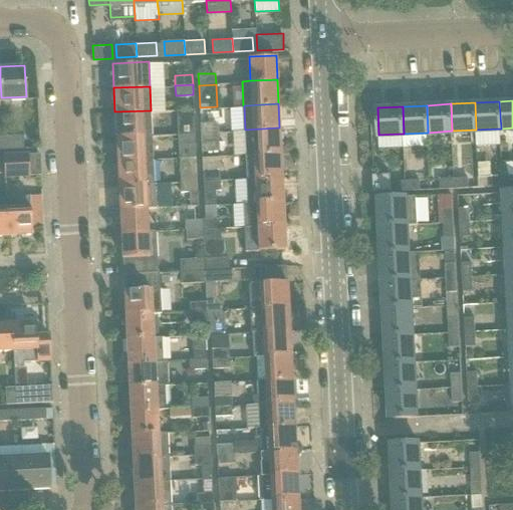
[(194,108),(177,108),(178,133),(195,132),(194,108)]
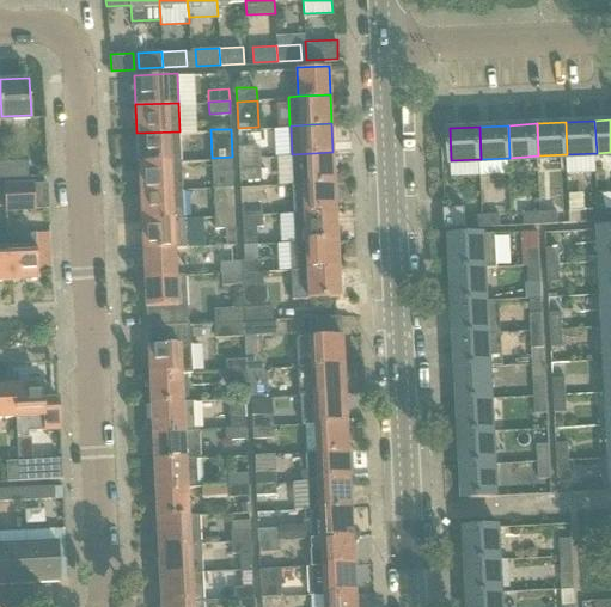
[(136,133),(139,161),(181,159),(179,132),(136,133)]
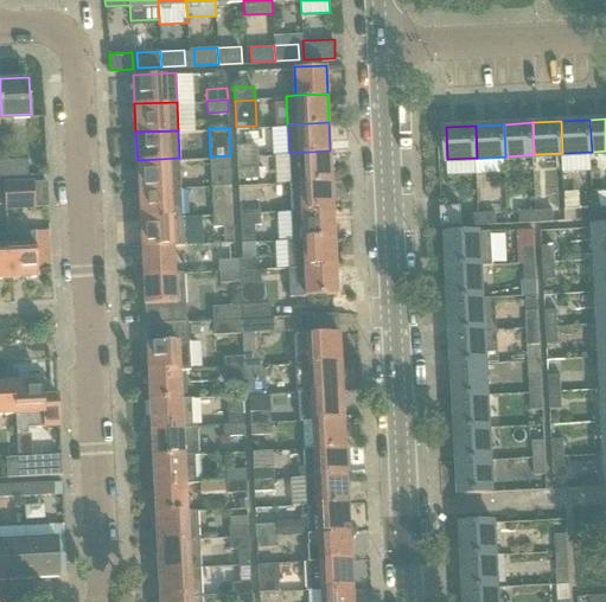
[(238,143),(238,155),(259,154),(259,143),(238,143)]
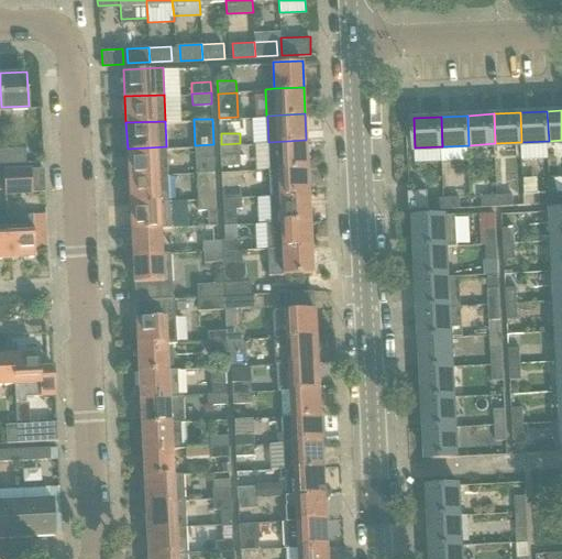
[(268,142),(271,167),(307,166),(306,140),(268,142)]
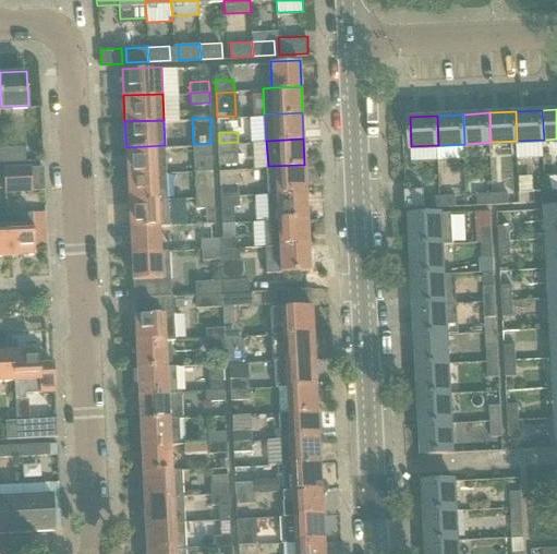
[(237,142),(218,143),(219,163),(238,161),(237,142)]
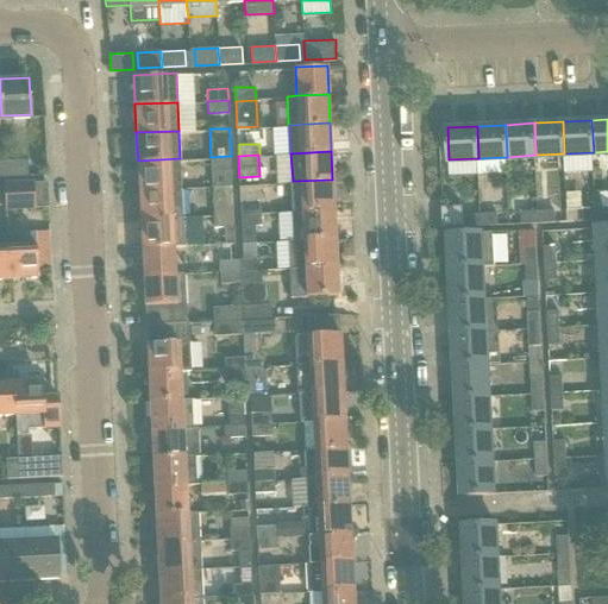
[(231,156),(211,157),(212,186),(232,184),(231,156)]
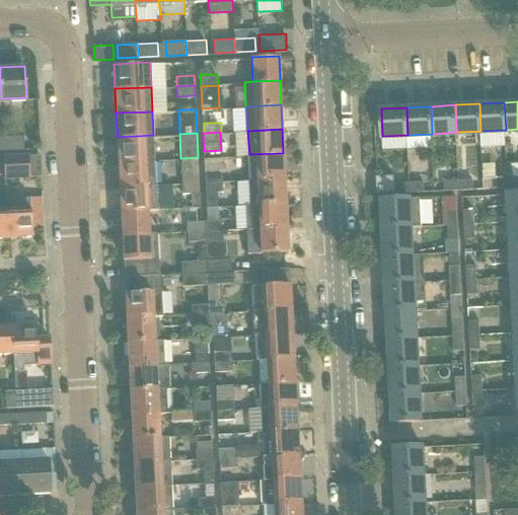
[(23,135),(3,136),(4,149),(23,148),(23,135)]
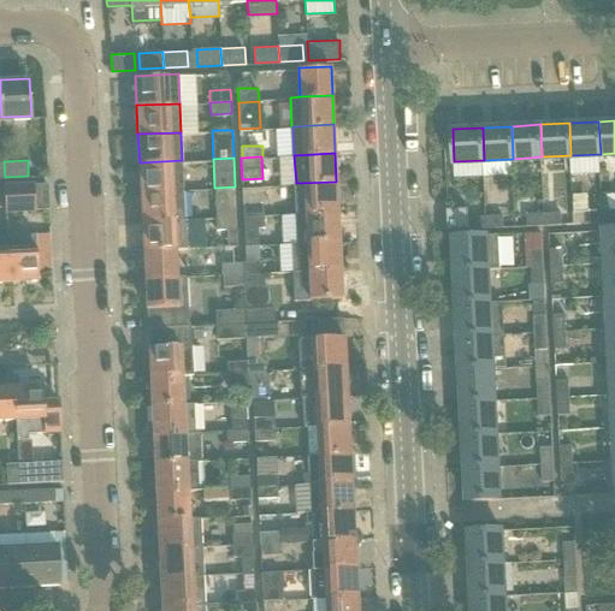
[(140,162),(141,191),(184,189),(182,160),(140,162)]
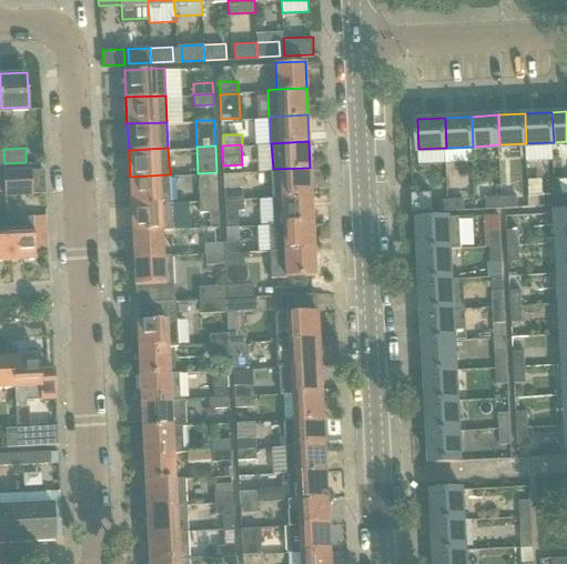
[(273,169),(274,195),(312,194),(310,168),(273,169)]
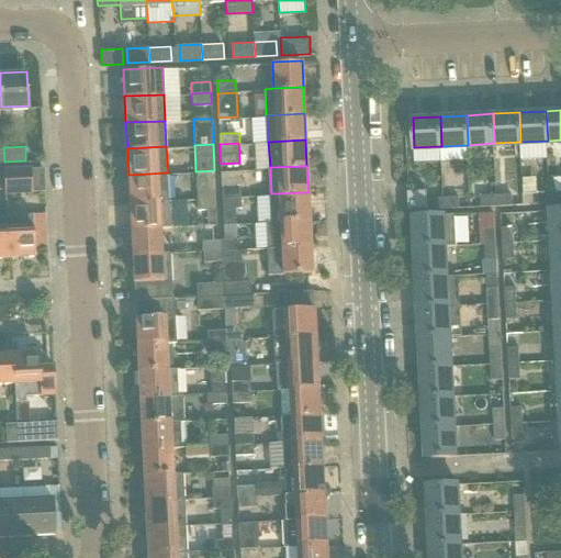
[(31,167),(3,168),(4,187),(4,191),(32,190),(31,167)]
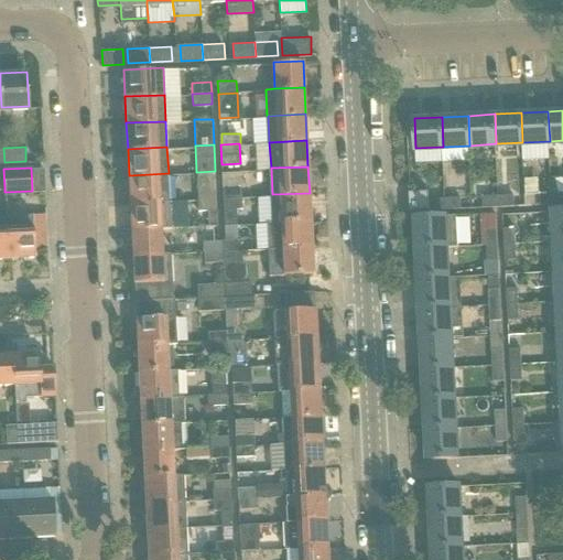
[(215,171),(196,172),(197,198),(216,197),(215,171)]
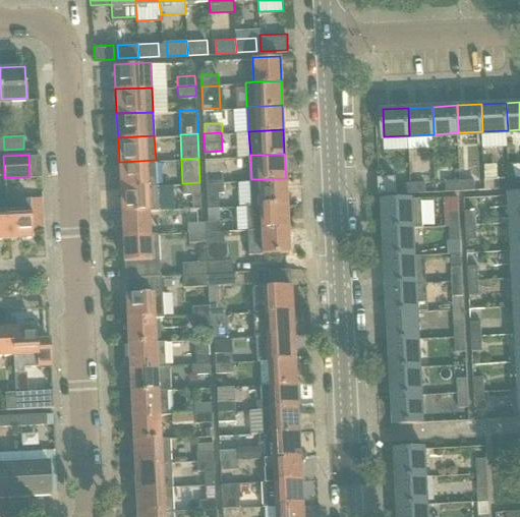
[(119,162),(120,186),(157,184),(156,160),(119,162)]
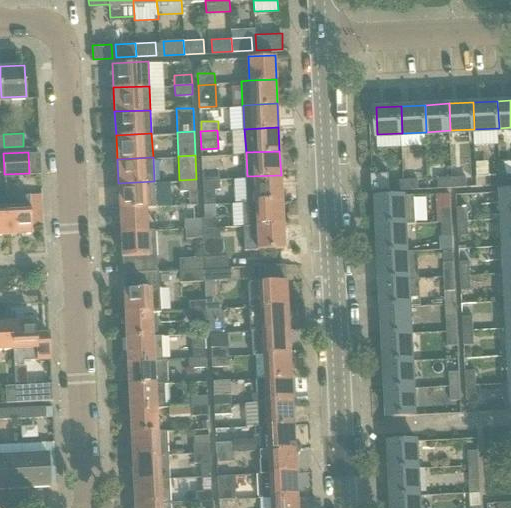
[(219,168),(202,169),(202,178),(219,177),(219,168)]
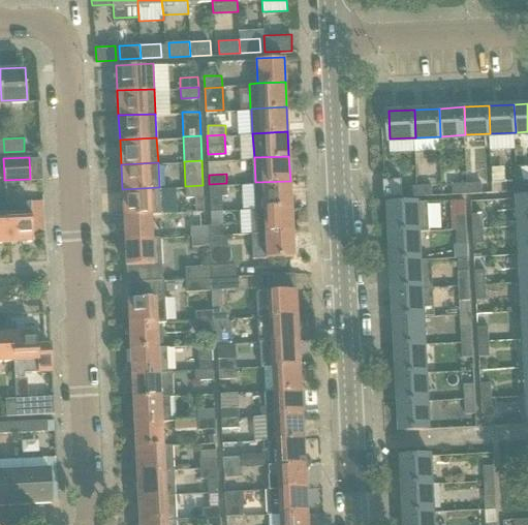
[(527,177),(518,178),(518,188),(527,187),(527,177)]
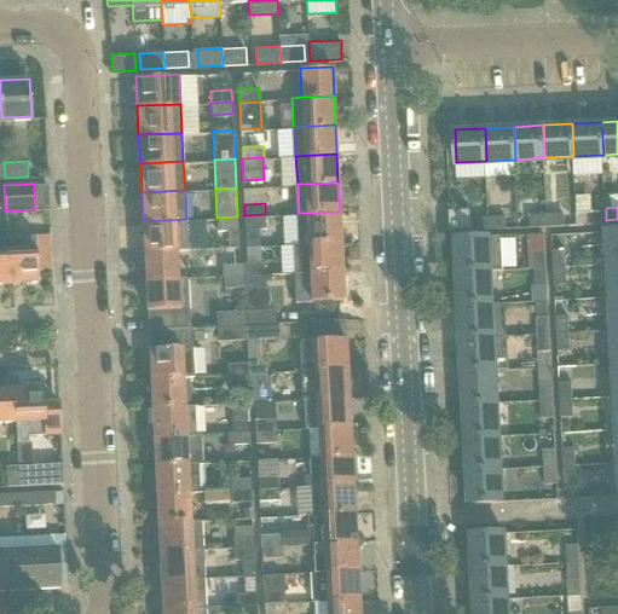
[(472,208),(450,208),(451,229),(472,229),(472,227),(472,215),(472,208)]
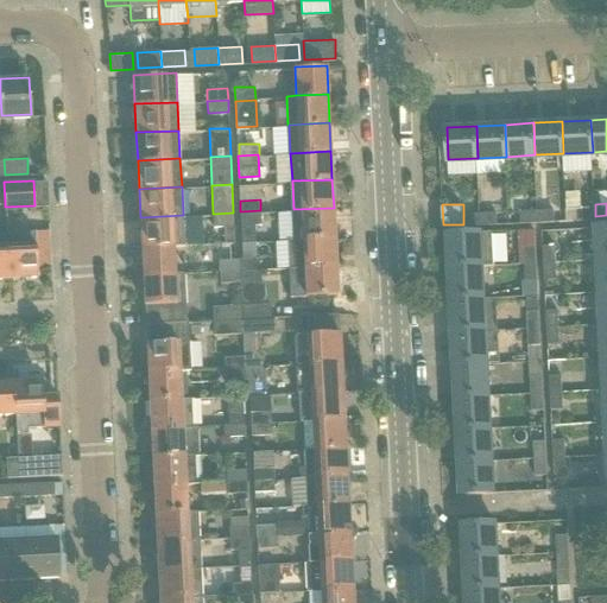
[(595,216),(595,204),(577,205),(579,217),(595,216)]
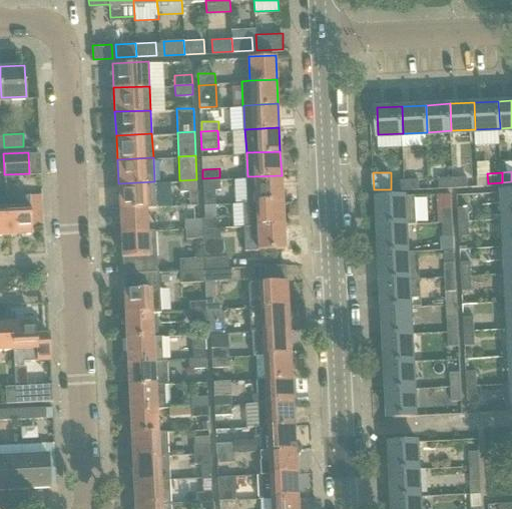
[(454,185),(454,174),(439,175),(439,186),(454,185)]
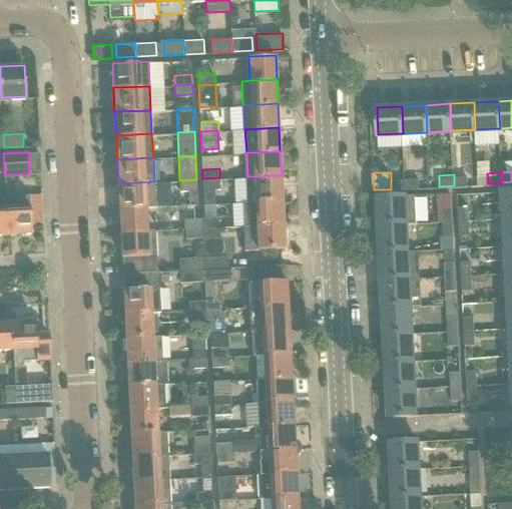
[(468,174),(454,174),(454,185),(468,184),(468,174)]
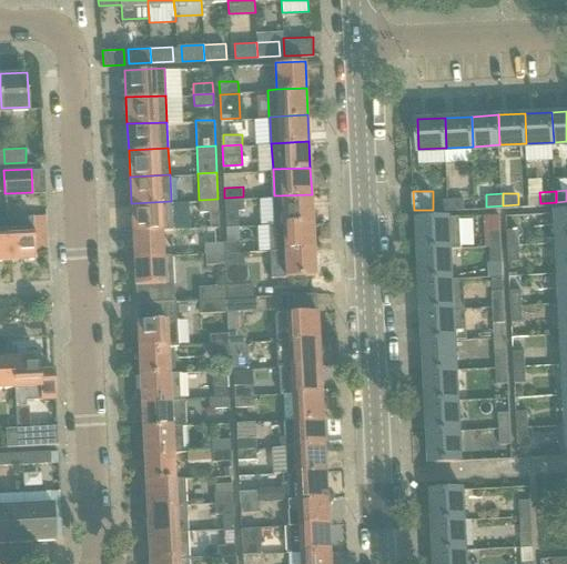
[(274,195),(260,197),(261,223),(270,222),(313,220),(312,194),(274,195)]
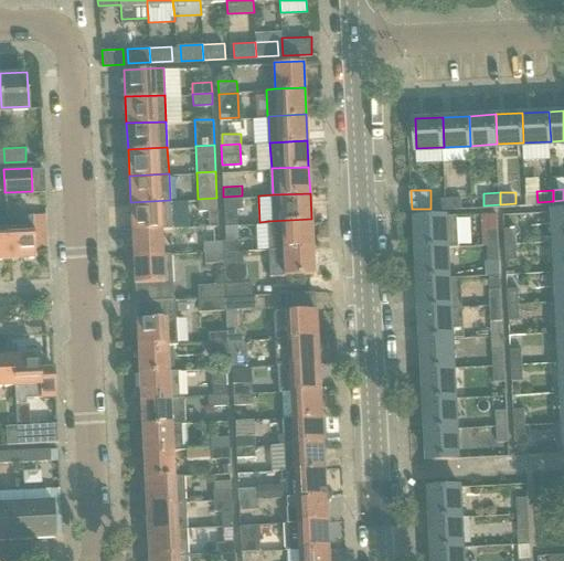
[(461,194),(445,196),(445,208),(461,207),(461,194)]
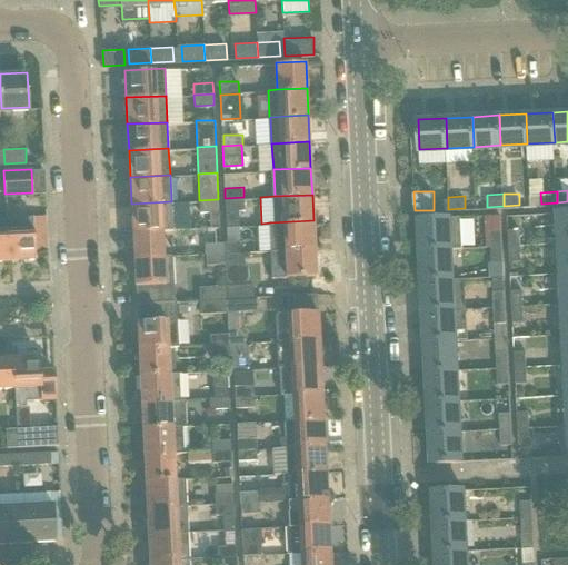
[(243,197),(225,198),(226,210),(245,209),(243,197)]
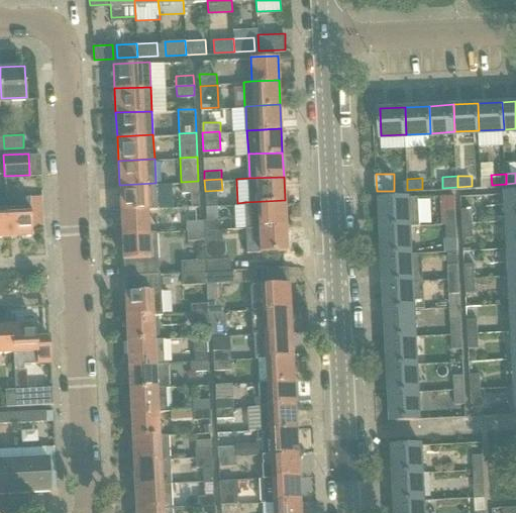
[(407,179),(394,180),(394,190),(407,190),(407,179)]
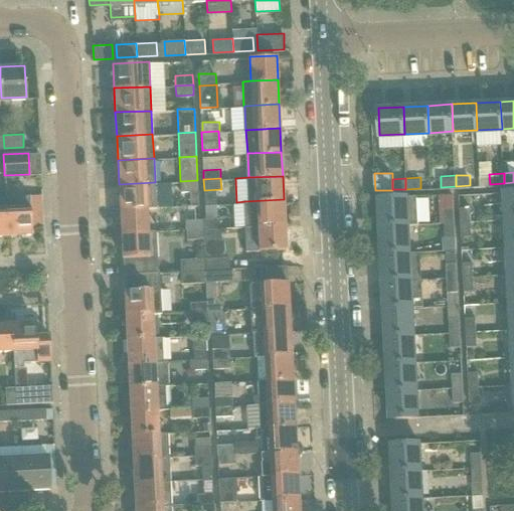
[(197,180),(180,181),(181,191),(198,190),(197,180)]
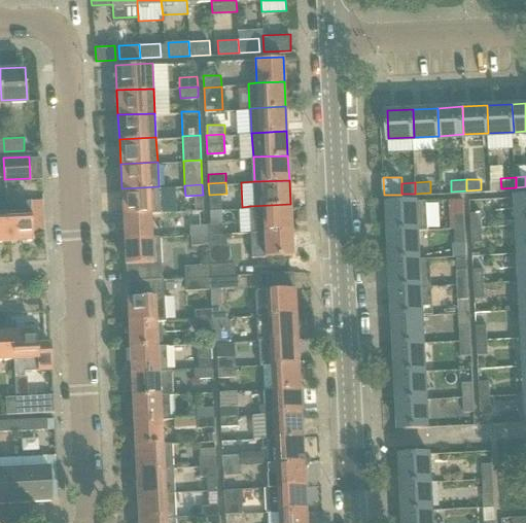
[(121,188),(123,213),(150,211),(160,211),(159,186),(121,188)]
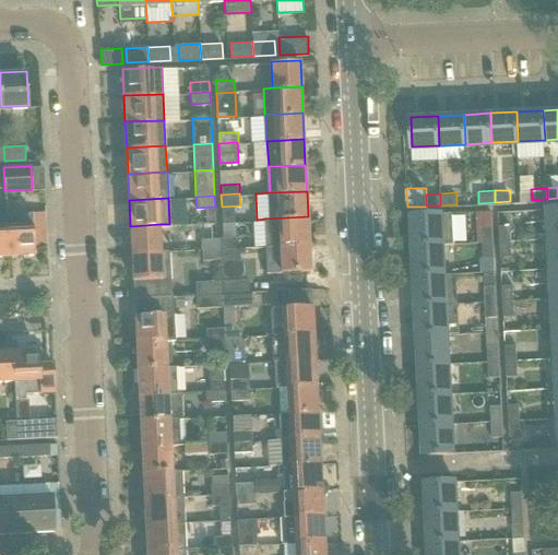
[(557,205),(548,205),(550,237),(557,236),(557,205)]
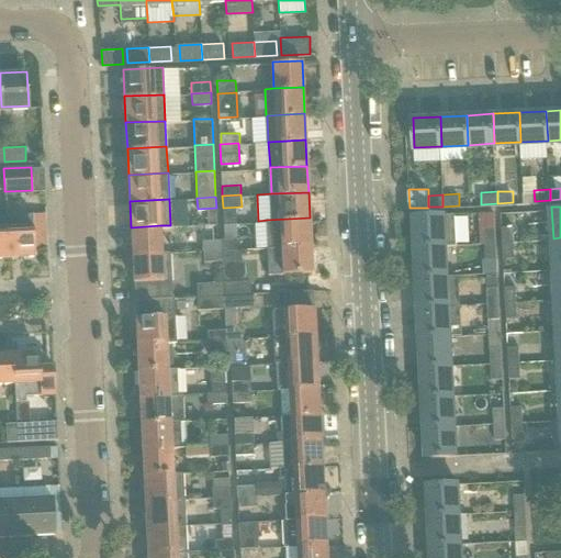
[(33,212),(6,213),(8,256),(35,254),(33,212)]
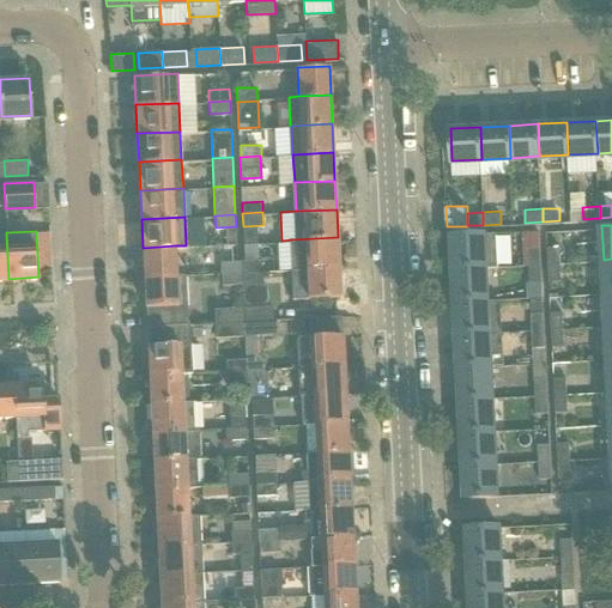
[(453,233),(454,267),(486,265),(496,265),(495,231),(453,233)]
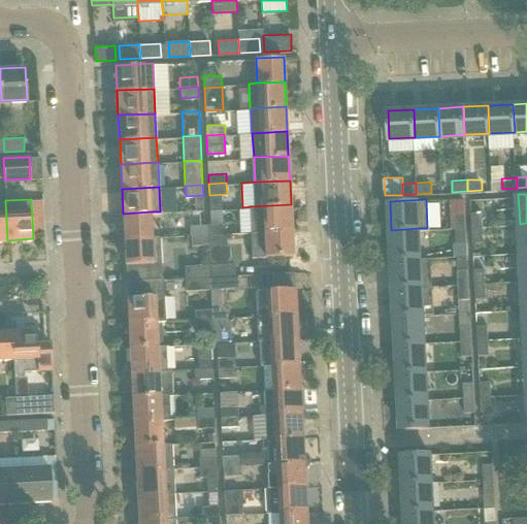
[(252,231),(264,231),(292,229),(291,204),(251,206),(252,231)]
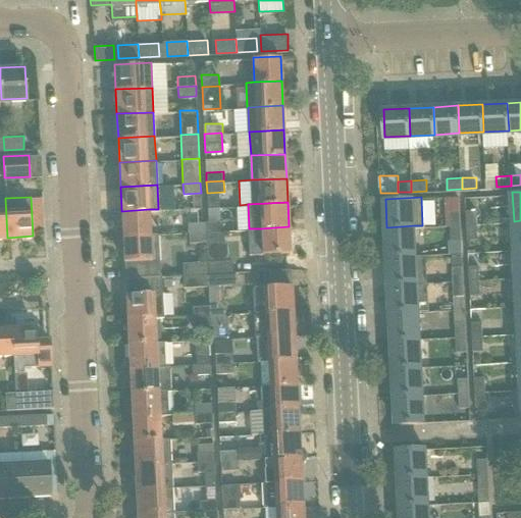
[(467,209),(467,223),(478,222),(477,208),(467,209)]
